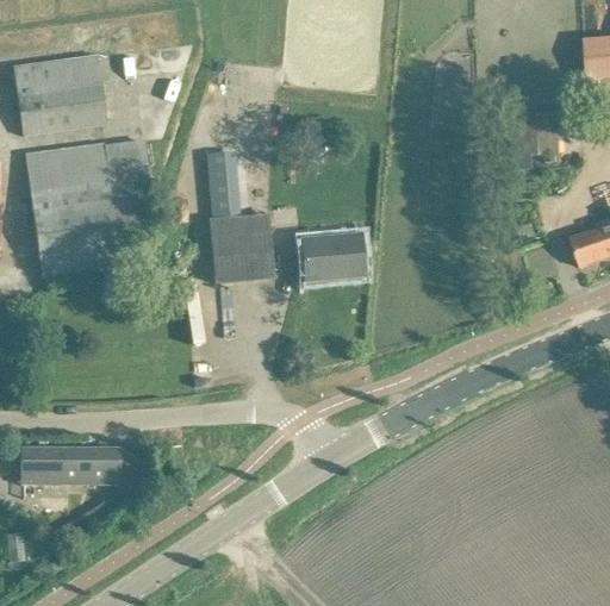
[(609,35),(582,38),(585,79),(609,76),(609,35)]
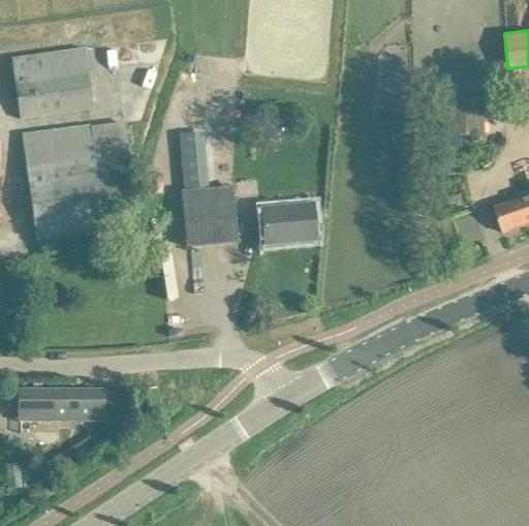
[(135,53),(153,64),(164,45),(147,34),(135,53)]
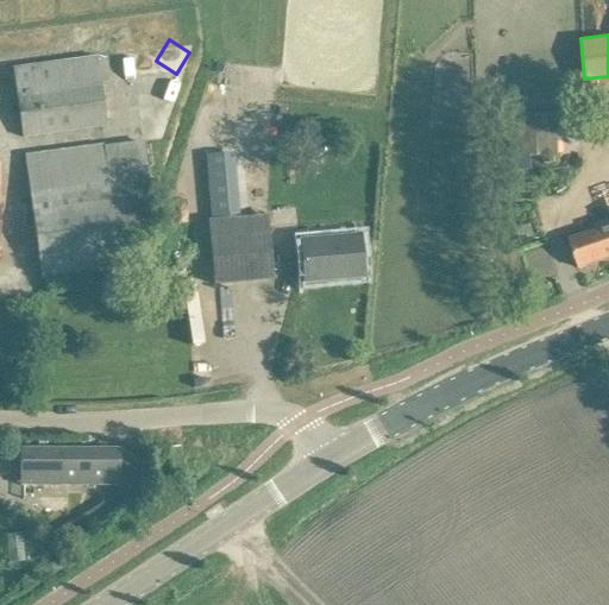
[(13,65),(23,136),(105,125),(95,55),(13,65)]
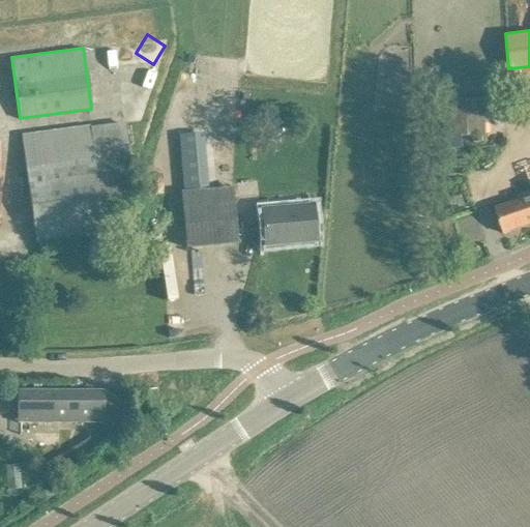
[(138,62),(134,71),(151,78),(155,68),(138,62)]
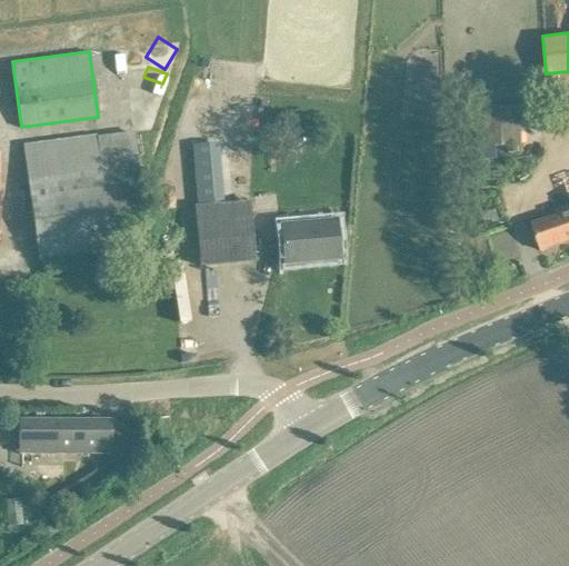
[(520,142),(518,102),(477,106),(480,146),(520,142)]
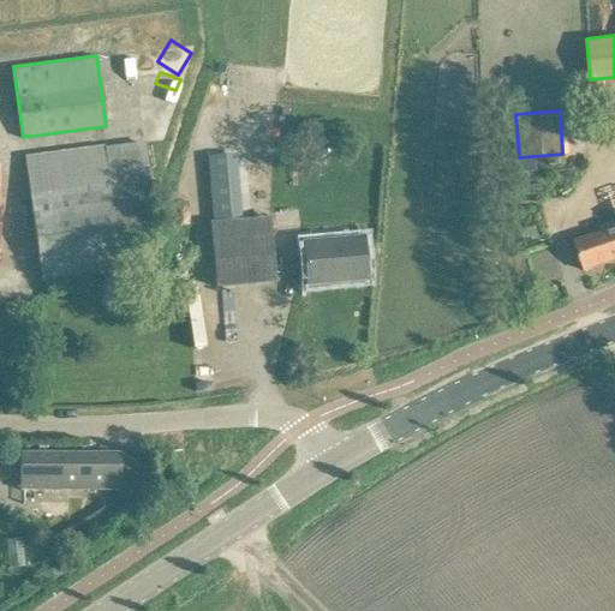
[(147,139),(105,145),(105,143),(25,154),(42,279),(121,268),(117,234),(138,231),(151,174),(147,139)]
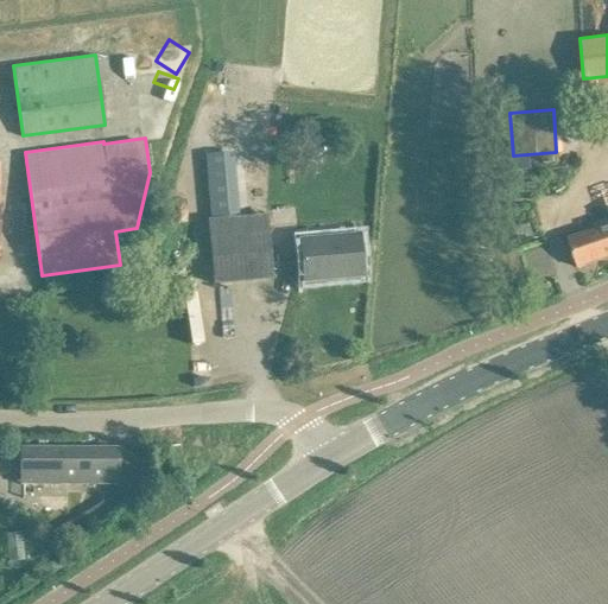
[(271,277),(268,253),(265,214),(207,218),(213,283),(271,277)]
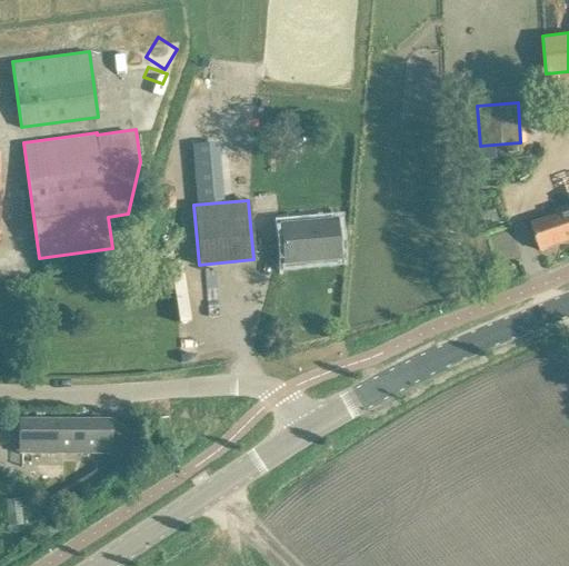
[(568,239),(568,210),(531,224),(540,249),(568,239)]
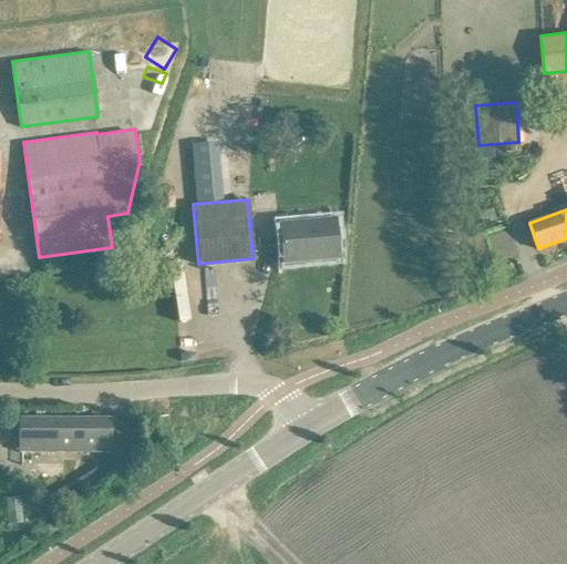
[(338,256),(336,234),(334,218),(279,223),(282,262),(338,256)]
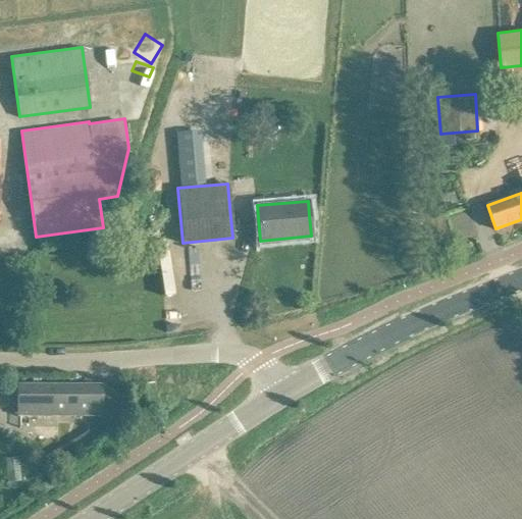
[(477,220),(487,215),(481,201),(470,205),(477,220)]
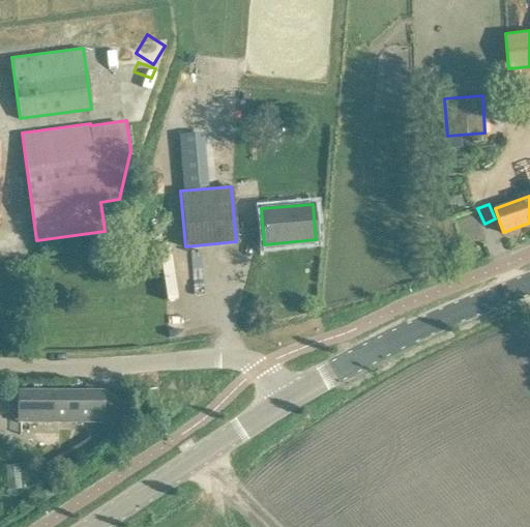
[(104,390),(18,389),(18,421),(102,421),(104,390)]
